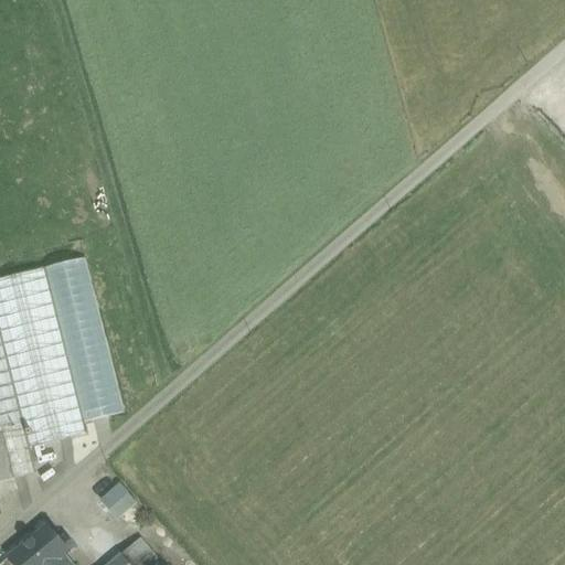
[(0,278),(0,480),(35,471),(30,449),(85,434),(81,422),(126,408),(84,257),(0,278)]
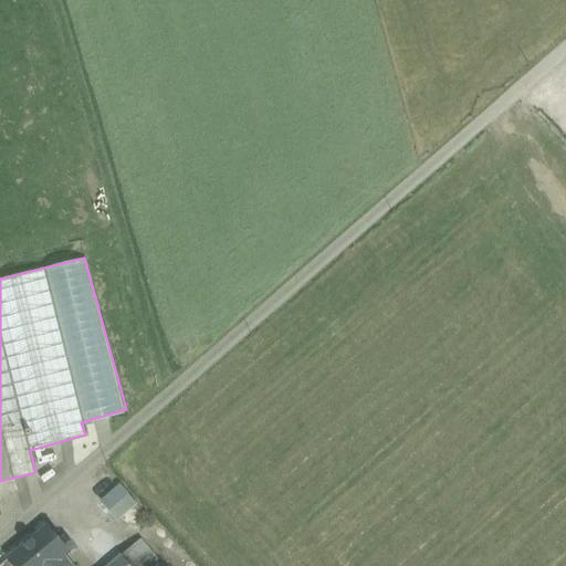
[(128,494),(108,512),(117,522),(136,504),(128,494)]
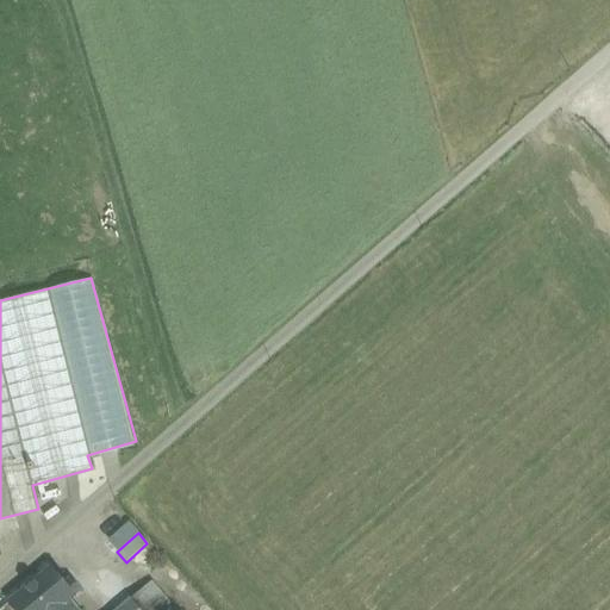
[(51,567),(7,603),(12,609),(58,609),(70,601),(75,597),(51,567)]
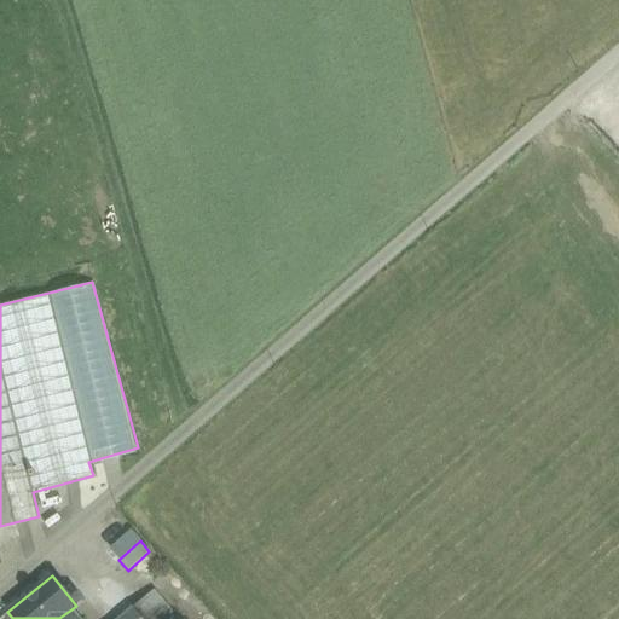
[(154,590),(132,607),(140,618),(163,618),(172,612),(154,590)]
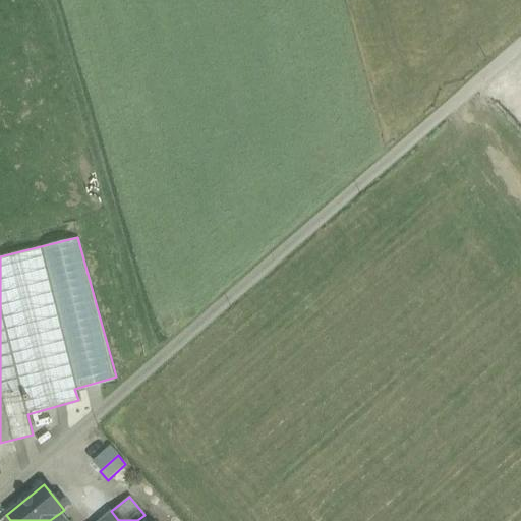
[(66,520),(60,513),(50,520),(118,520),(111,511),(99,520),(66,520)]
